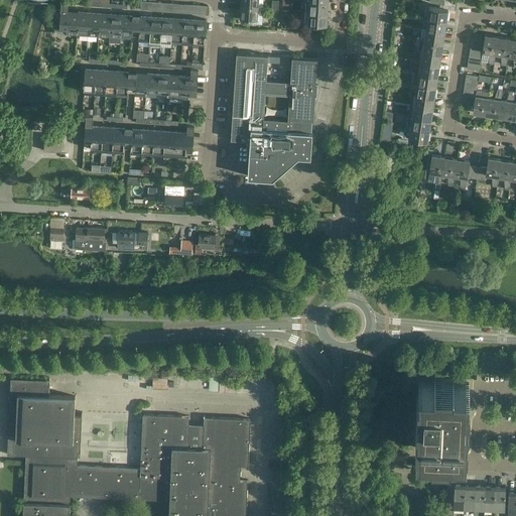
[(60,0),(60,6),(60,10),(58,29),(66,29),(66,34),(75,35),(75,39),(76,39),(78,11),(68,10),(68,7),(69,0),(68,0),(63,0),(60,0)]
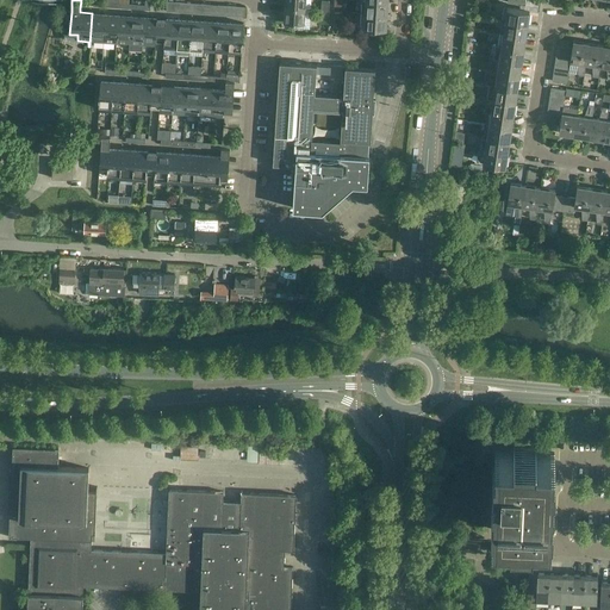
[(365,0),(361,0),(361,13),(387,14),(388,1),(365,0)]
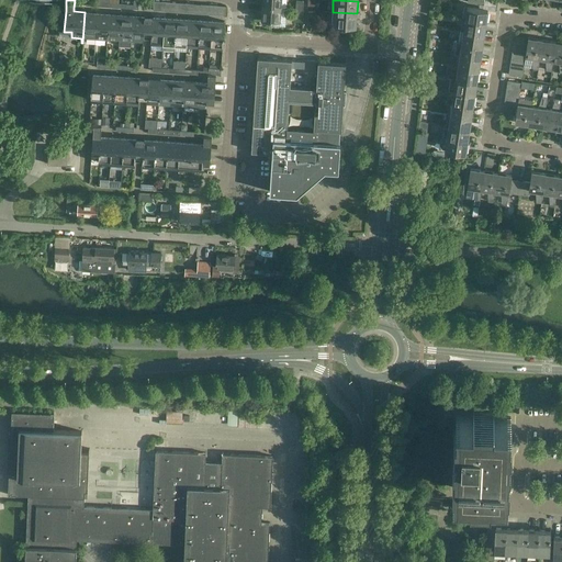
[(262,6),(261,20),(273,21),(273,26),(285,26),(287,8),(281,8),(262,6)]
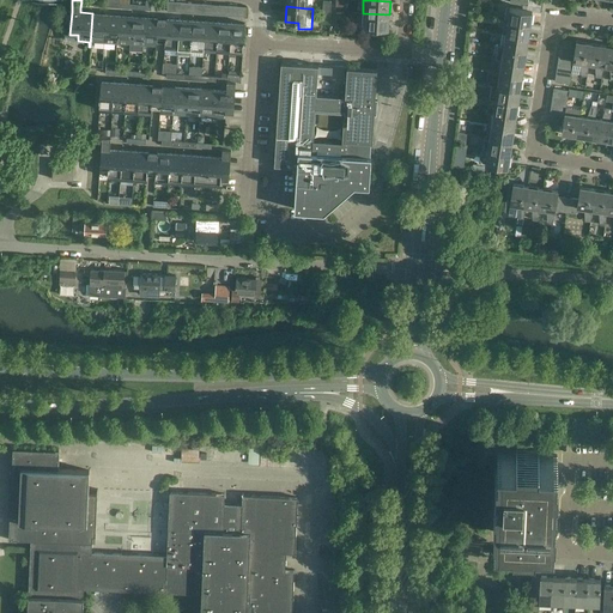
[(510,6),(508,20),(530,24),(533,11),(510,6)]
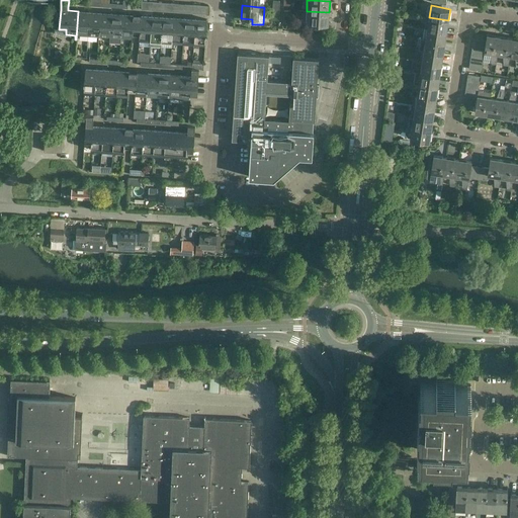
[(78,35),(87,36),(89,12),(78,11),(76,39),(77,39),(78,35)]
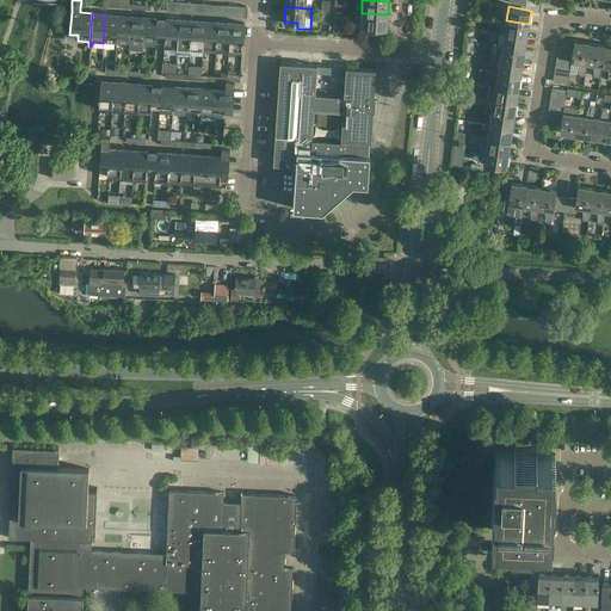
[(388,14),(362,13),(360,26),(364,26),(364,28),(387,29),(388,14)]
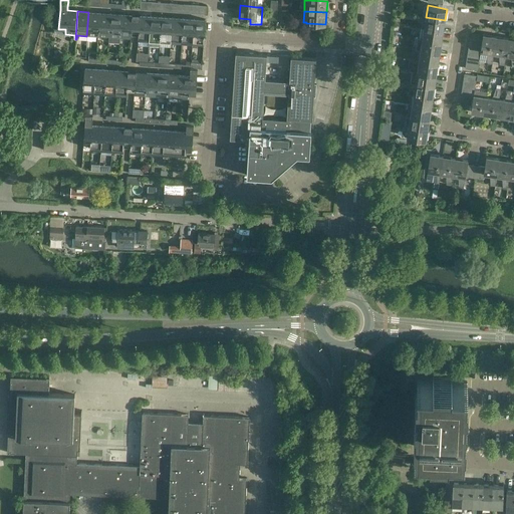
[(88,12),(86,36),(97,36),(99,14),(99,13),(88,12)]
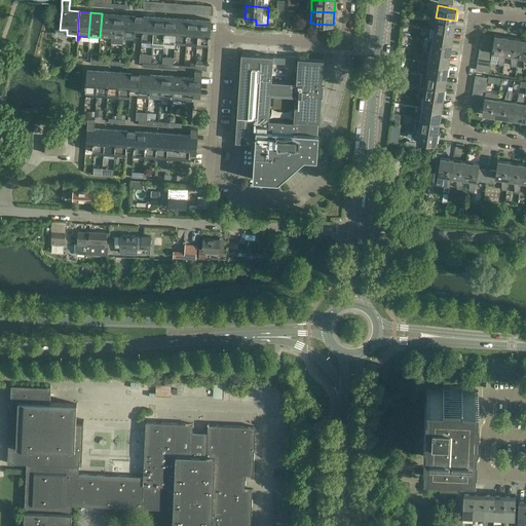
[(102,14),(100,37),(111,38),(113,13),(102,13),(102,14)]
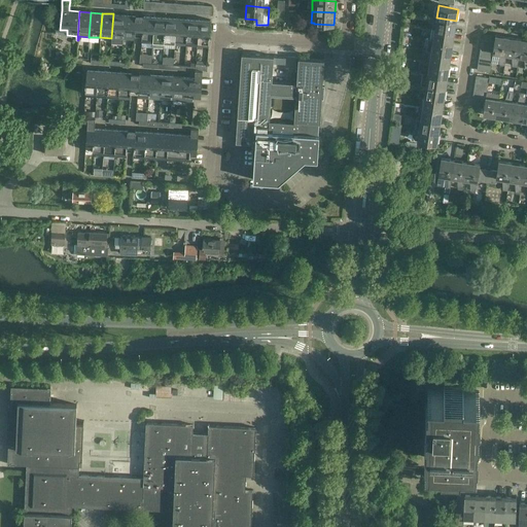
[(121,44),(123,39),(124,16),(125,14),(113,13),(111,38),(111,44),(121,44)]
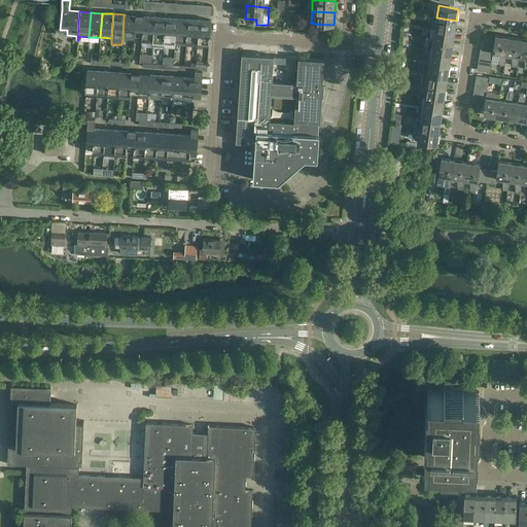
[(124,16),(123,39),(134,40),(134,35),(135,31),(135,18),(136,15),(125,14),(124,16)]
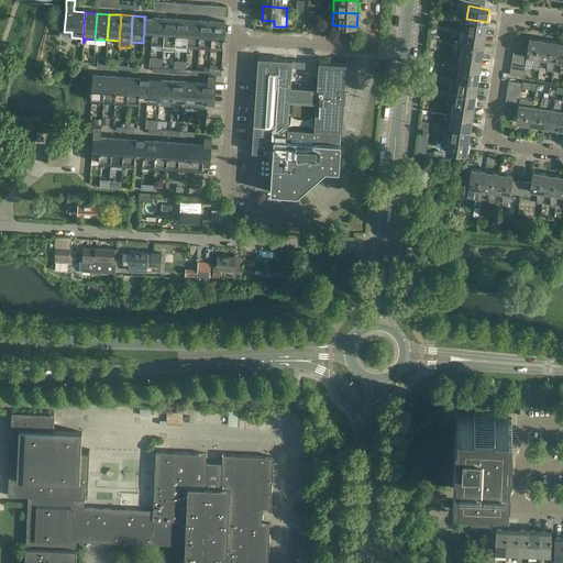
[(144,33),(143,37),(145,39),(148,39),(151,39),(151,43),(163,44),(162,50),(163,50),(165,18),(153,17),(151,17),(146,17),(145,17),(144,19),(144,33)]
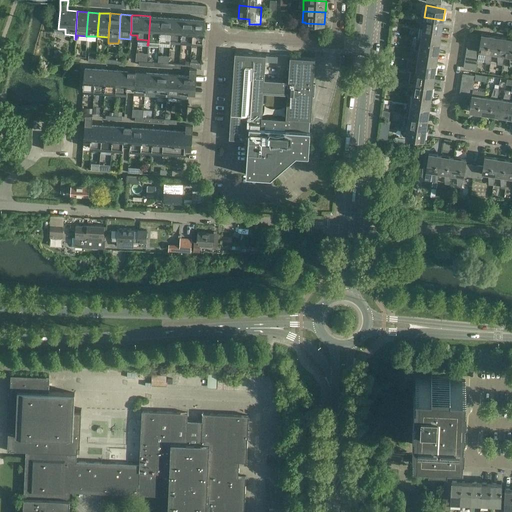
[(159,46),(159,41),(161,17),(150,16),(148,45),(159,46)]
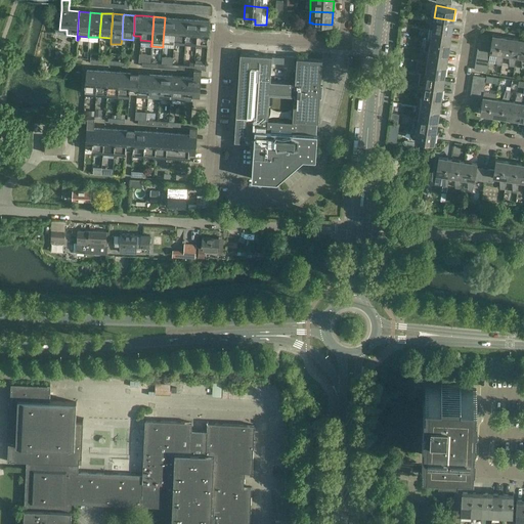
[(163,42),(174,43),(175,18),(165,17),(163,42)]
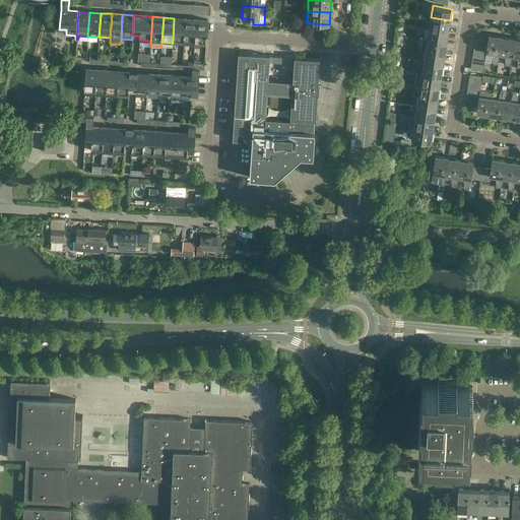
[(431,17),(429,28),(448,31),(450,20),(431,17)]
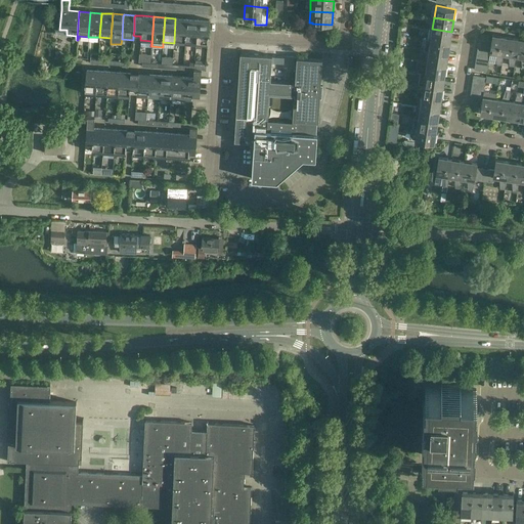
[(174,43),(185,43),(186,18),(175,18),(174,43)]
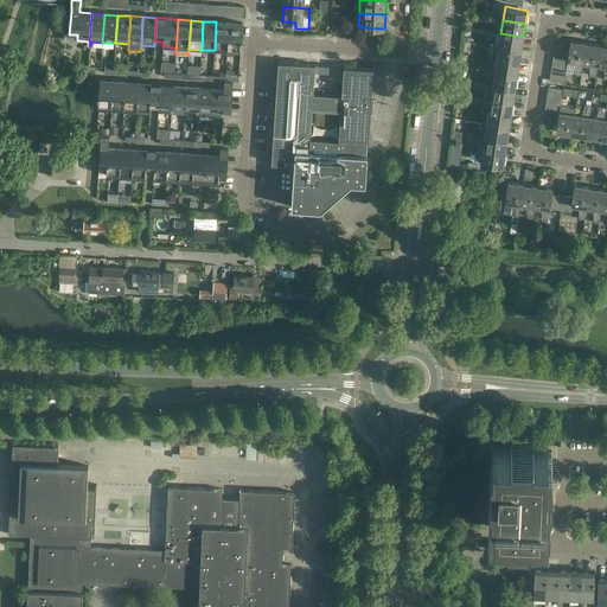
[(215,50),(227,51),(229,23),(216,21),(215,50)]
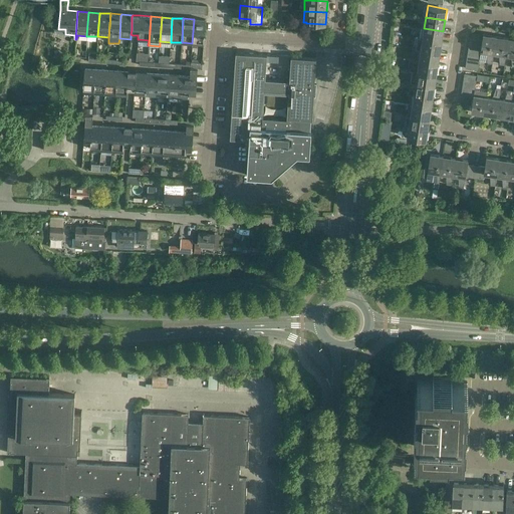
[(204,33),(205,22),(205,20),(194,19),(192,43),(204,44),(204,35),(205,35),(205,33),(204,33)]
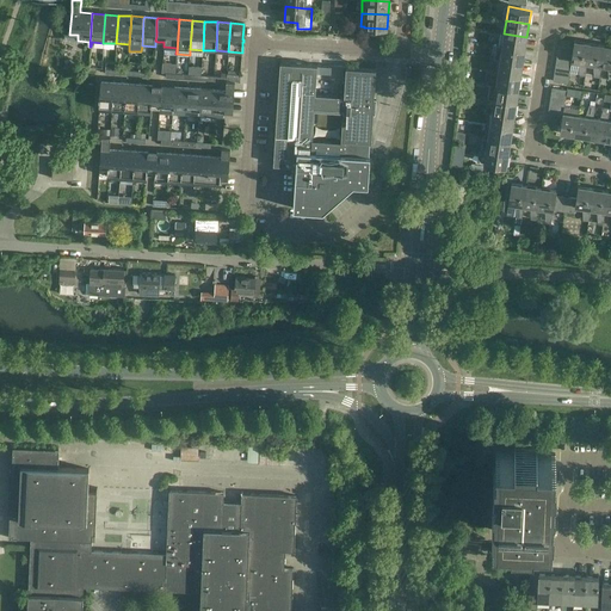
[(524,50),(526,37),(504,34),(503,45),(524,50)]
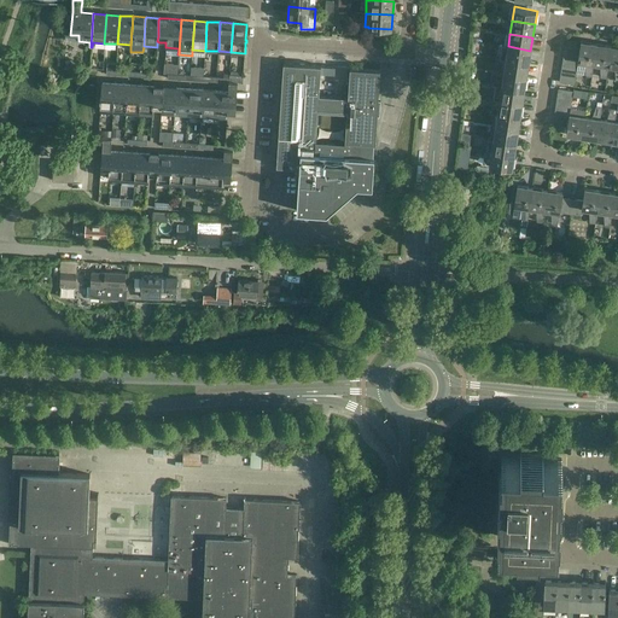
[(577,70),(576,74),(592,76),(593,64),(596,44),(581,41),(579,50),(578,56),(577,62),(578,62),(578,64),(577,70)]
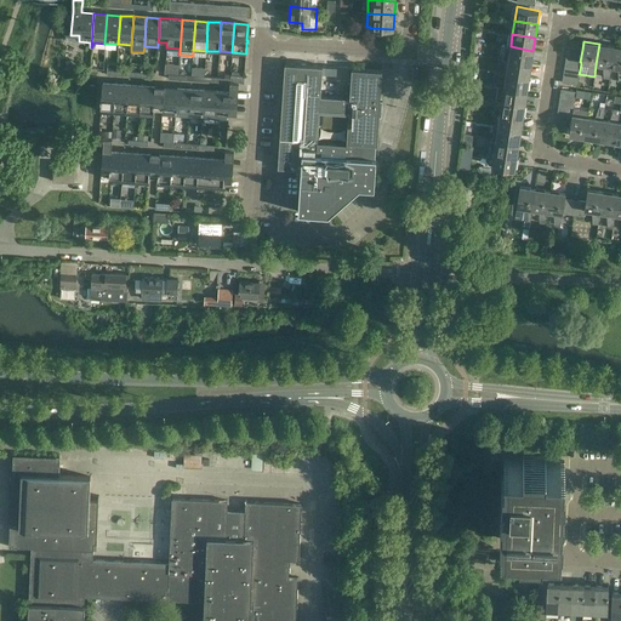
[(614,46),(599,44),(596,64),(603,66),(603,78),(609,79),(611,67),(610,67),(614,46)]
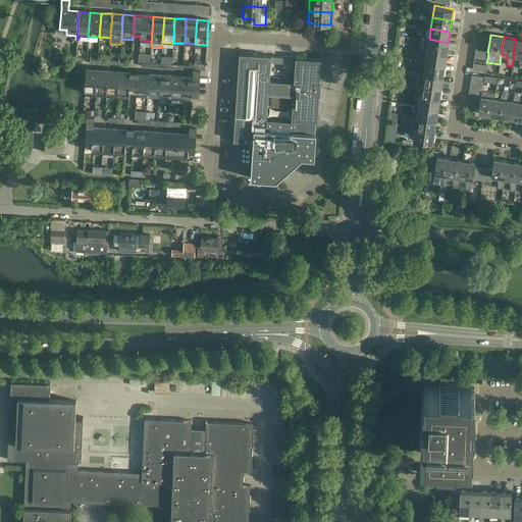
[(429,39),(427,51),(447,53),(448,43),(429,39)]
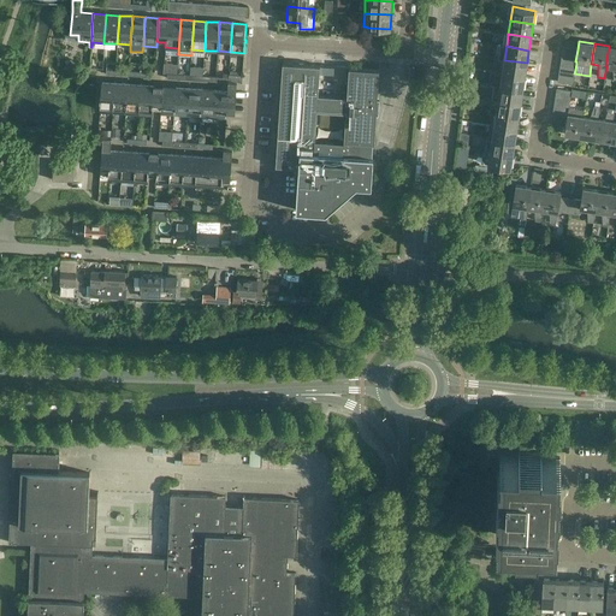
[(563,46),(562,53),(576,55),(578,49),(563,46)]
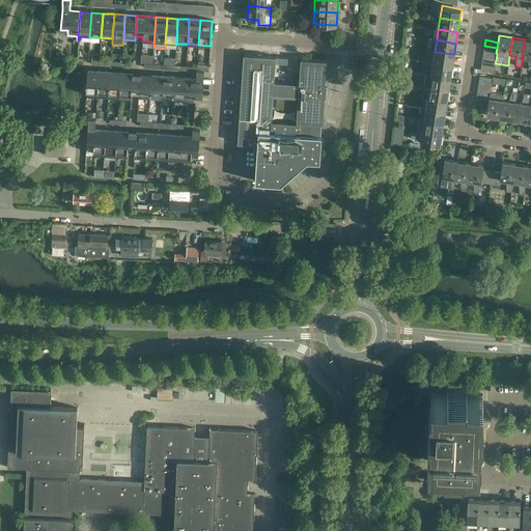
[(530,40),(525,39),(522,57),(523,57),(528,58),(529,68),(530,68),(530,40)]
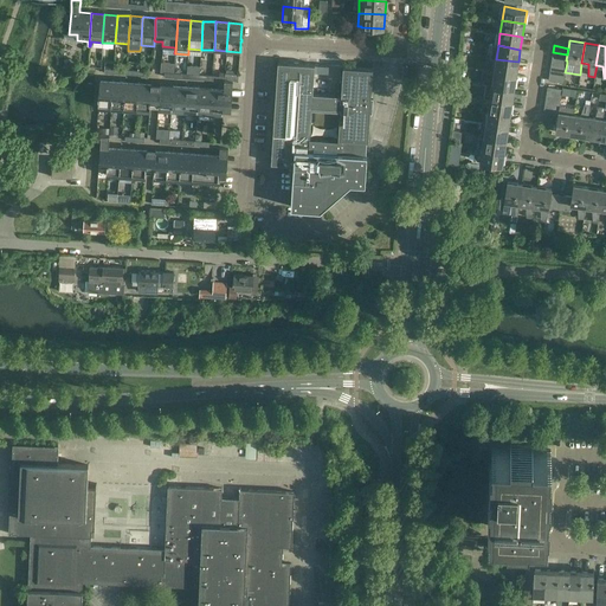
[(553,52),(552,59),(567,63),(567,60),(566,60),(567,55),(553,52)]
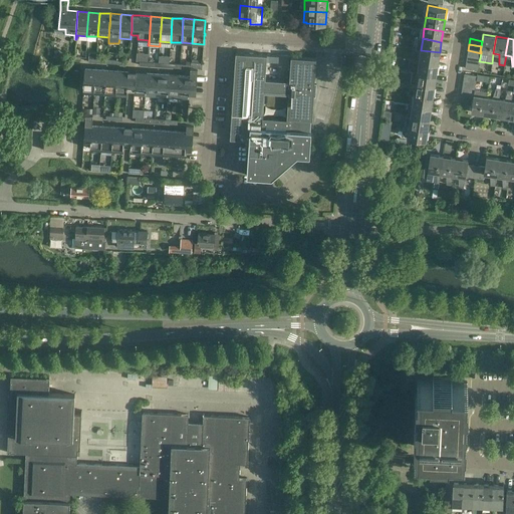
[(421,50),(419,60),(438,63),(440,52),(421,50)]
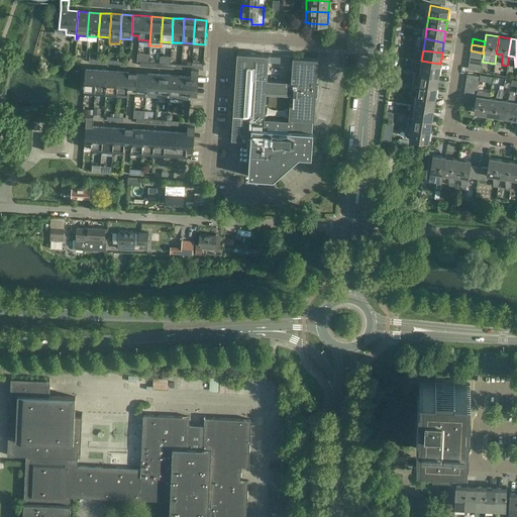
[(471,50),(470,57),(483,59),(484,54),(471,50)]
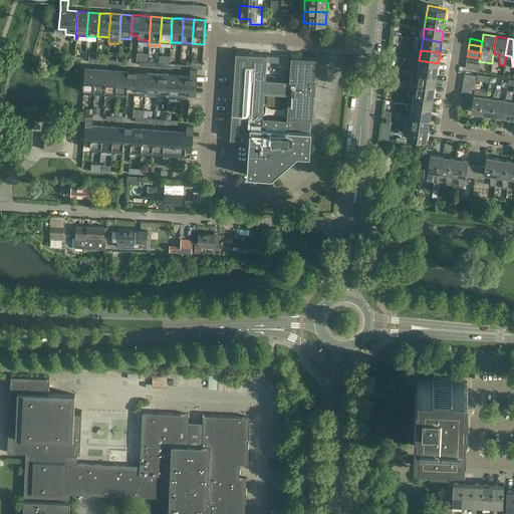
[(136,61),(140,62),(147,62),(148,54),(137,53),(136,61)]
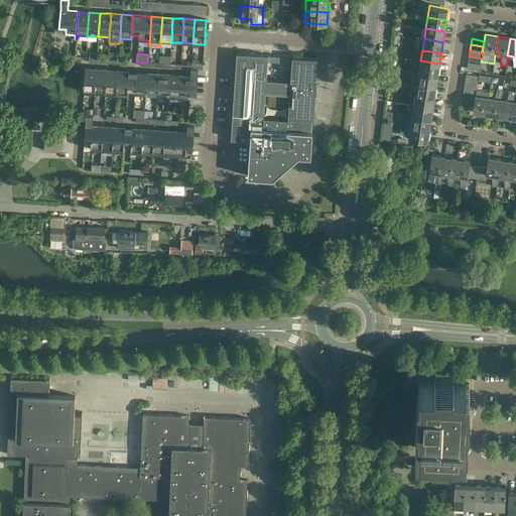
[(231,138),(241,139),(250,140),(251,127),(263,127),(264,117),(265,93),(266,80),(268,55),(267,55),(256,54),(247,54),(237,53),(231,138)]
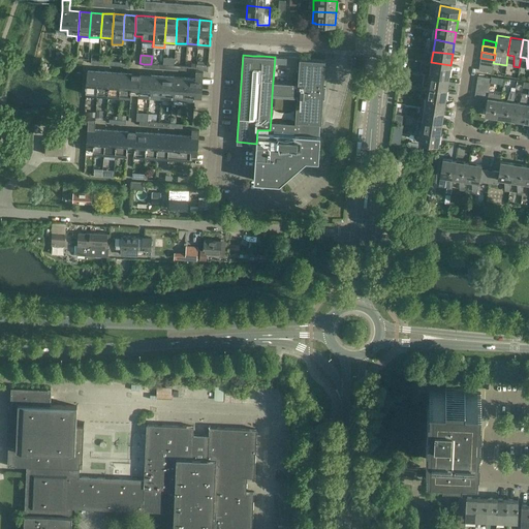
[(480,58),(479,64),(493,67),(493,63),(494,60),(480,58)]
